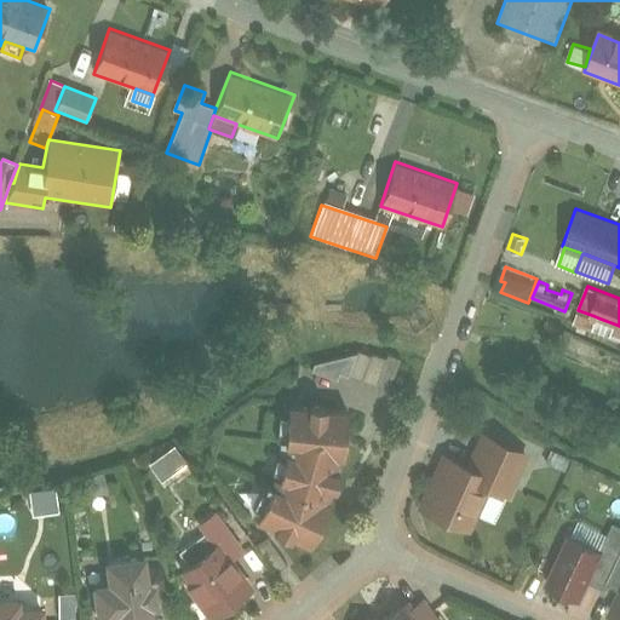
[(591,327),(595,316),(581,311),(577,322),(581,323),(591,327)]
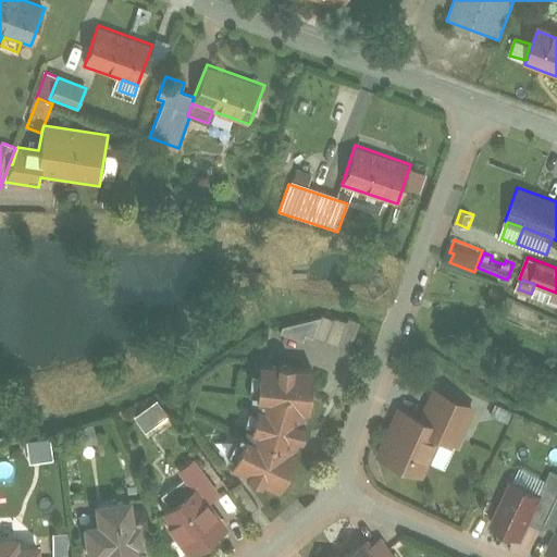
[(551,301),(554,292),(536,285),(533,295),(542,298),(551,301)]
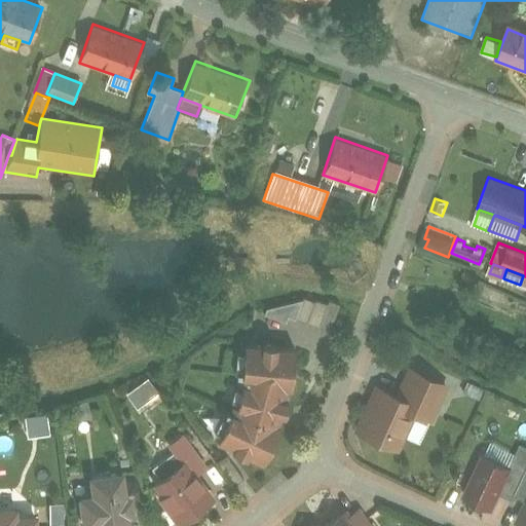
[(501,277),(493,274),(490,282),(509,289),(512,282),(503,278),(501,277)]
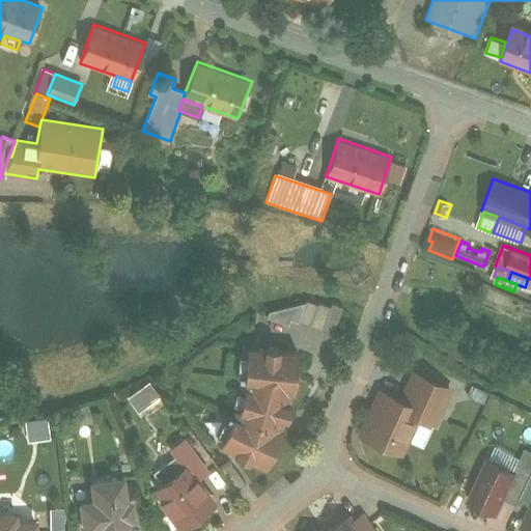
[(298,323),(306,302),(296,298),(267,303),(262,314),(288,325),(289,319),(298,323)]
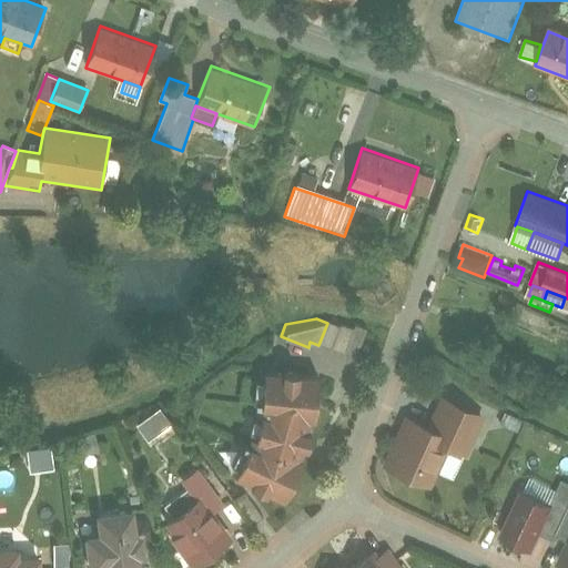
[(332,320),(322,344),(333,348),(342,324),(332,320)]
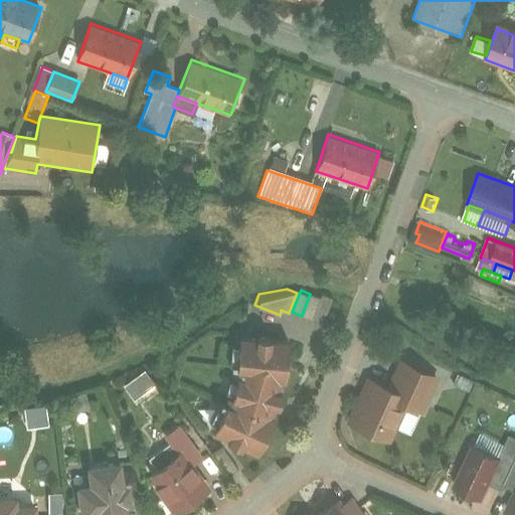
[(310,294),(302,316),(312,320),(313,319),(321,298),(310,294)]
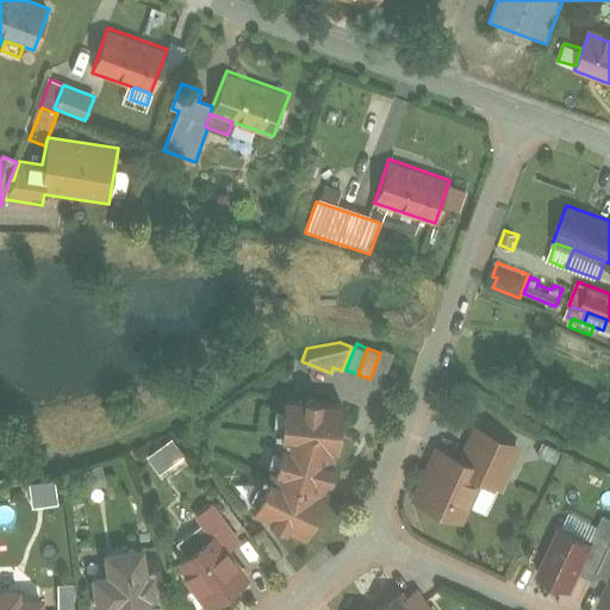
[(380,353),(371,378),(384,383),(393,356),(380,352),(380,353)]
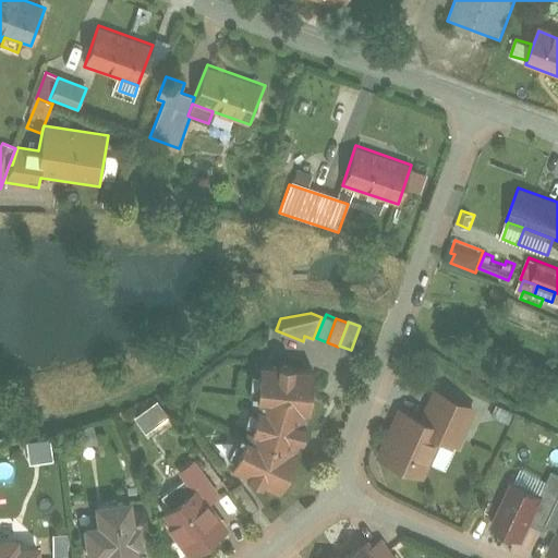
[(279,450),(283,438),(300,443),(307,419),(290,414),(294,401),(308,402),(313,367),(293,365),(293,363),(275,361),(275,364),(259,362),(256,397),(265,398),(263,405),(255,403),(247,427),(255,429),(253,438),(244,434),(229,465),(244,473),(243,475),(261,483),(262,482),(278,489),(293,457),(279,450)]
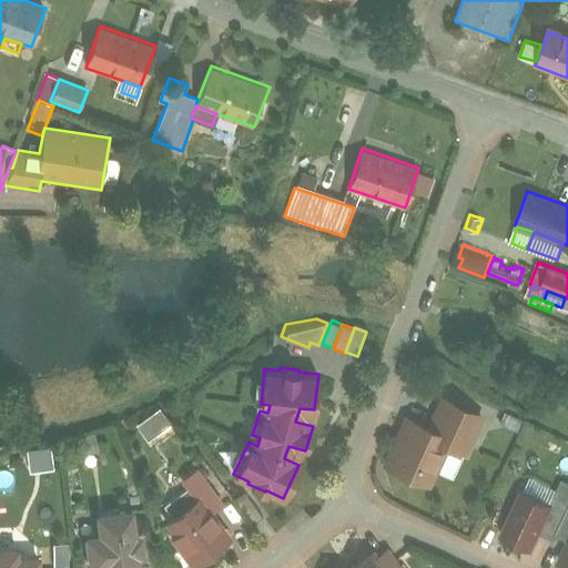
[(427,425),(405,415),(381,467),(429,488),(447,449),(466,457),(486,414),(442,394),(427,425)]
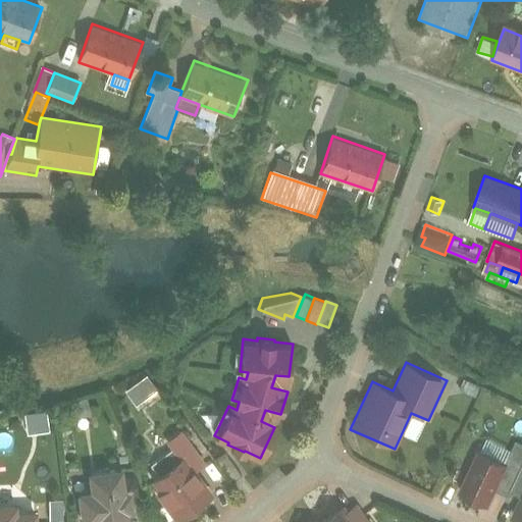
[(136,404),(157,389),(146,374),(125,388),(136,404)]
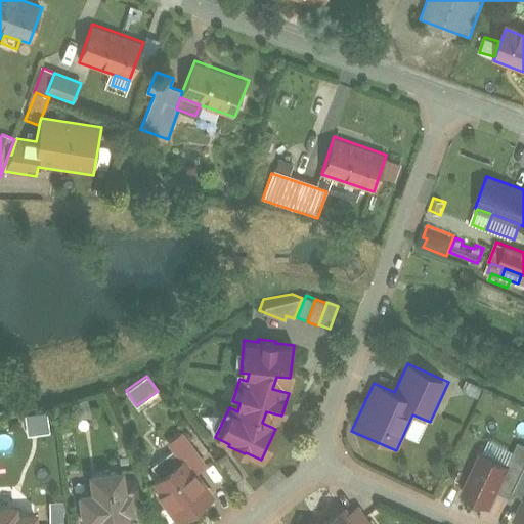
[(483,389),(477,386),(472,396),(479,399),(483,389)]
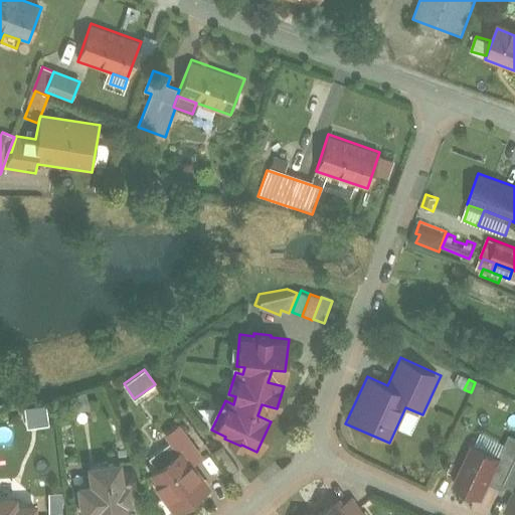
[(484,386),(477,383),(472,395),(478,397),(484,386)]
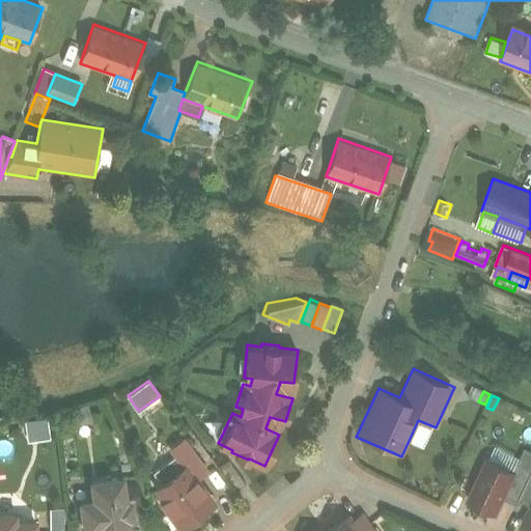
[(72,408),(77,424),(92,419),(88,402),(72,408)]
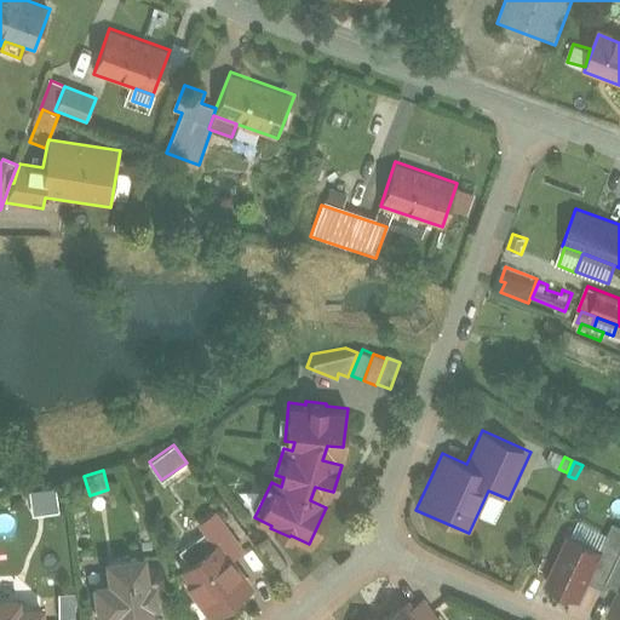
[(38,493),(38,500),(45,506),(51,506),(58,499),(58,492),(51,486),(45,486),(38,493)]
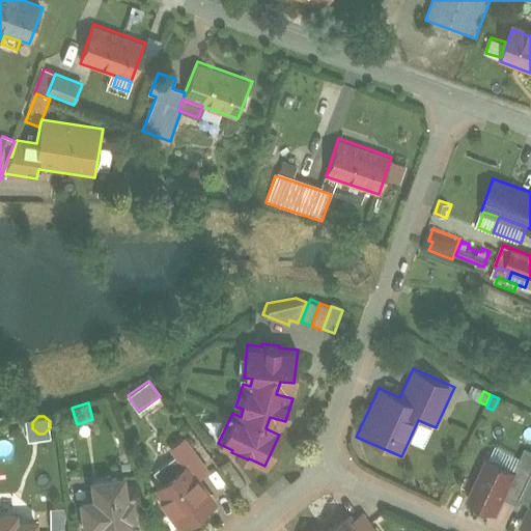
[(169,446),(182,466),(187,463),(198,479),(208,472),(184,437),(169,446)]
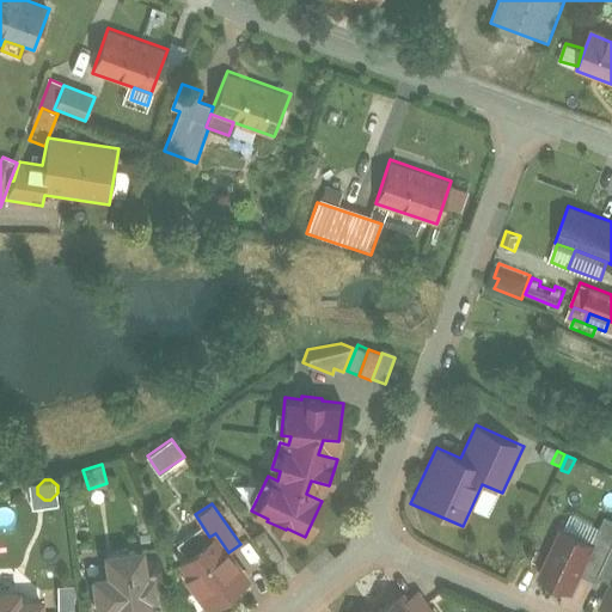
[(558,528),(595,544),(601,531),(569,516),(564,521),(561,522),(558,528)]
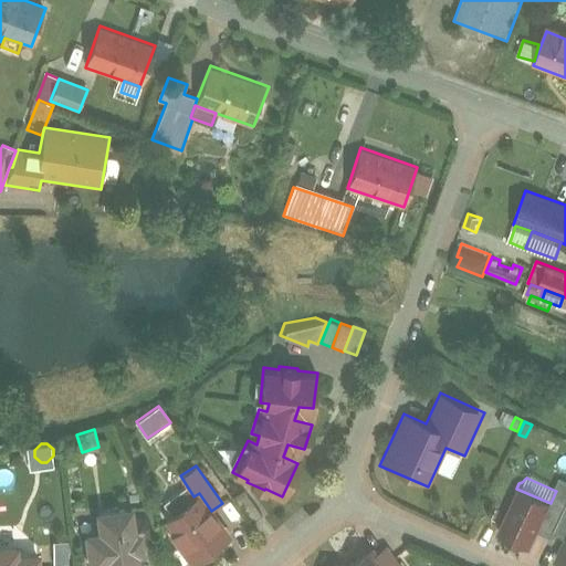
[(516,489),(496,534),(531,549),(551,503),(516,489)]
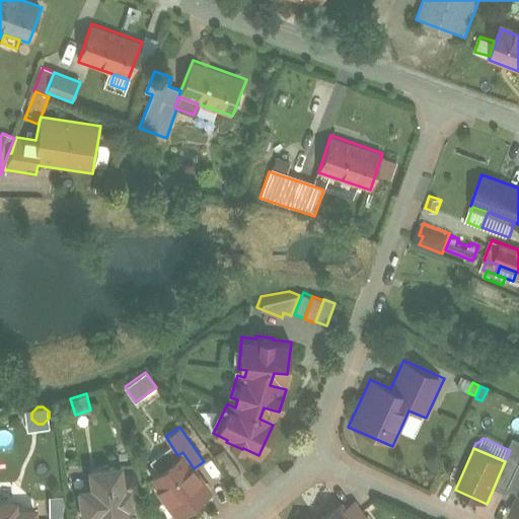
[(240,471),(224,450),(216,456),(232,477),(240,471)]
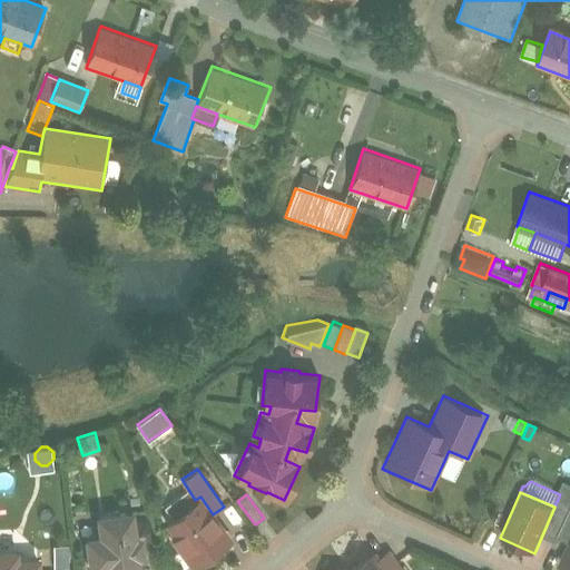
[(195,500),(163,522),(172,537),(169,539),(189,569),(192,569),(232,543),(213,514),(200,497),(195,500)]
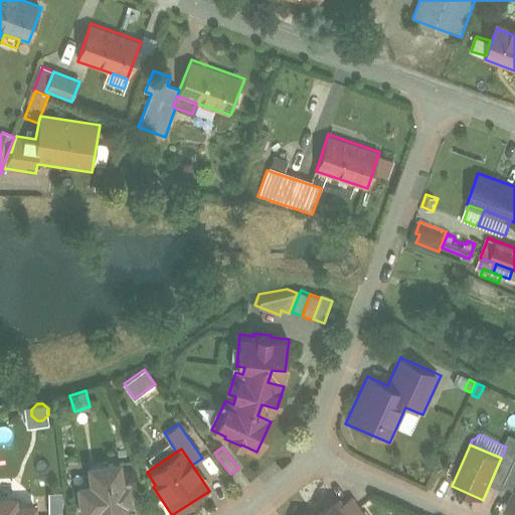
[(122,460),(86,464),(88,482),(75,483),(78,514),(89,514),(92,514),(128,514),(127,507),(133,506),(131,483),(124,483),(122,460)]
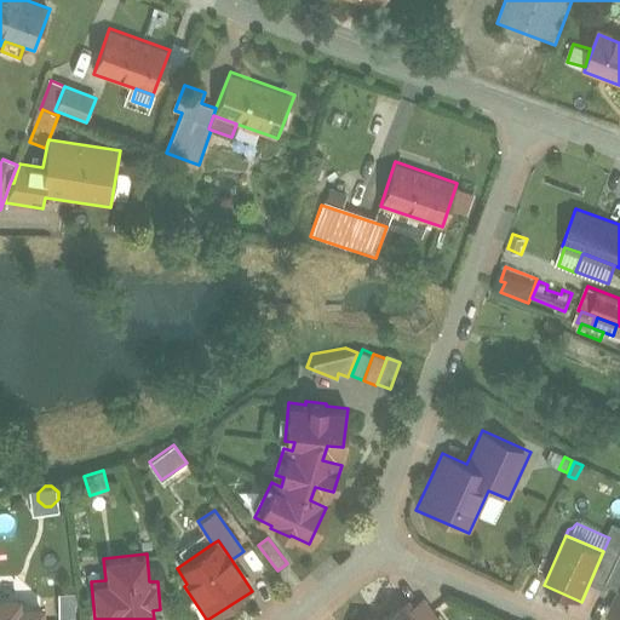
[(619,619),(619,585),(608,615),(619,619)]
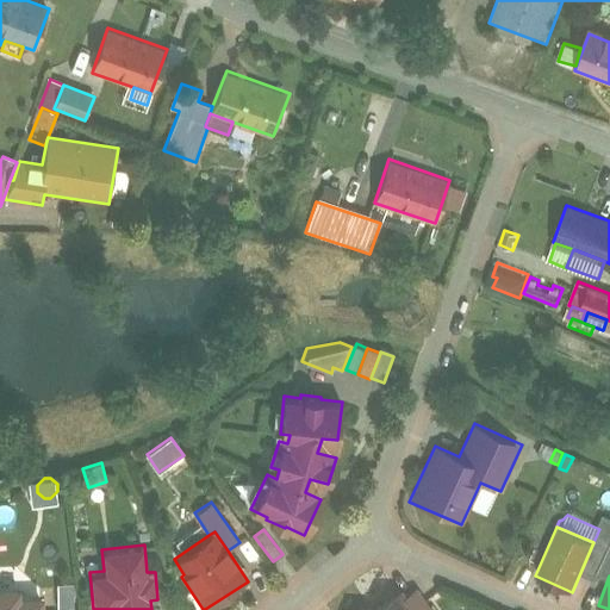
[(75,584),(56,585),(57,609),(75,609),(75,584)]
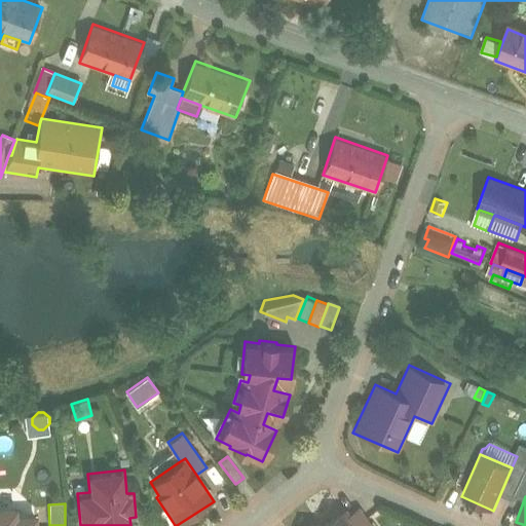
[(0,506),(0,525),(38,525),(38,514),(17,515),(17,506),(0,506)]
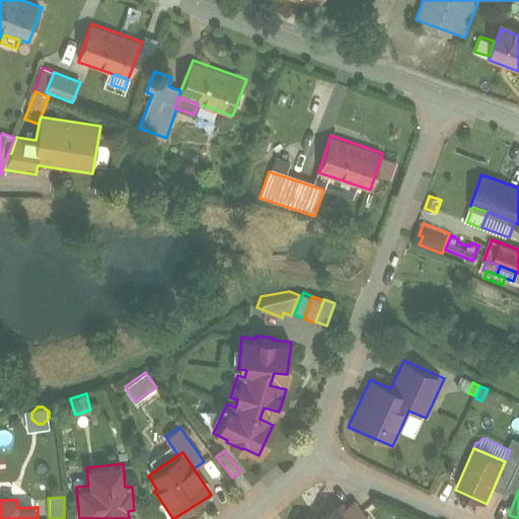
[(350,518),(340,504),(316,518),(350,518)]
